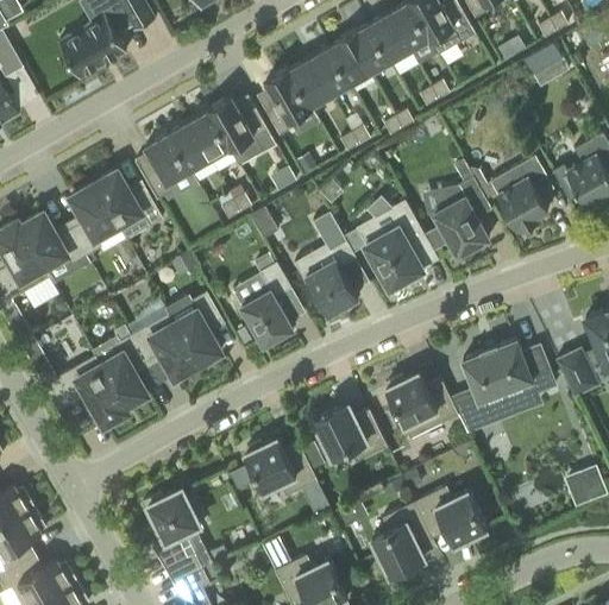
[(13,0),(0,0),(0,10),(7,23),(22,14),(13,0)]
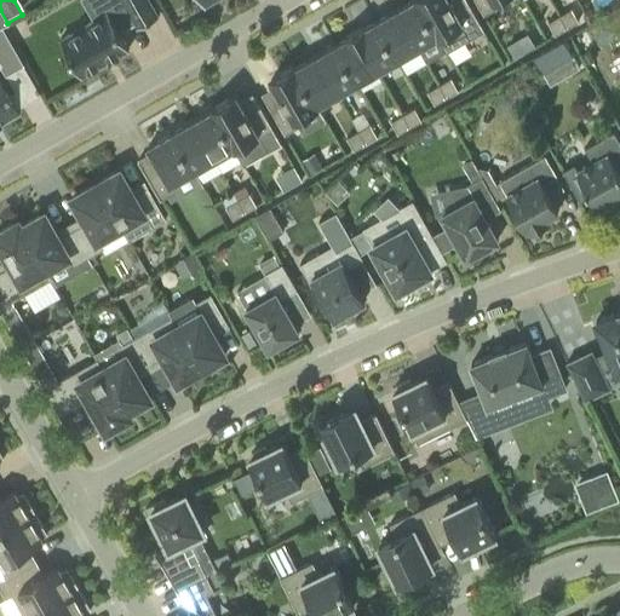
[(120,35),(137,26),(139,30),(159,18),(148,0),(81,0),(80,1),(93,24),(61,42),(82,79),(130,52),(120,35)]
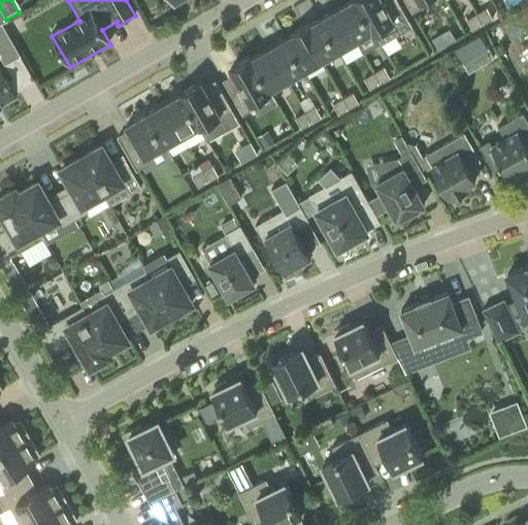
[(381,45),(382,47),(413,29),(395,0),(386,0),(383,2),(382,0),(355,0),(354,1),(355,2),(380,46),(381,45)]
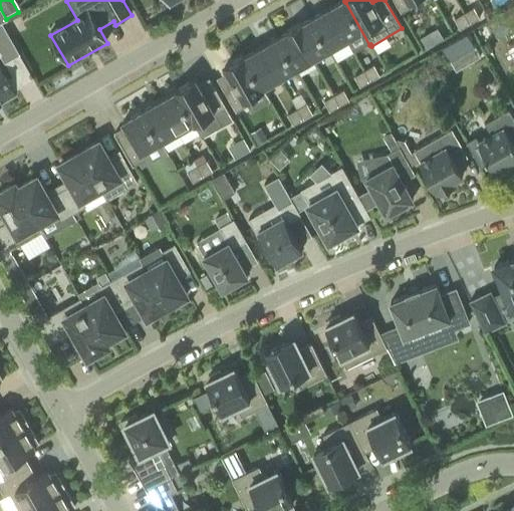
[(417,0),(393,0),(401,14),(411,8),(410,5),(417,0)]
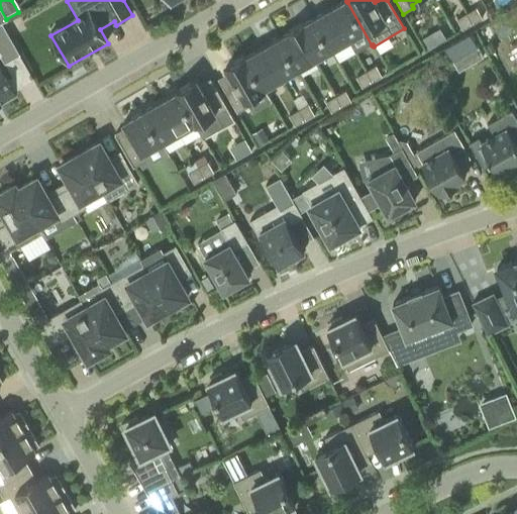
[(372,45),(347,2),(330,11),(348,42),(349,41),(356,54),(372,45)]
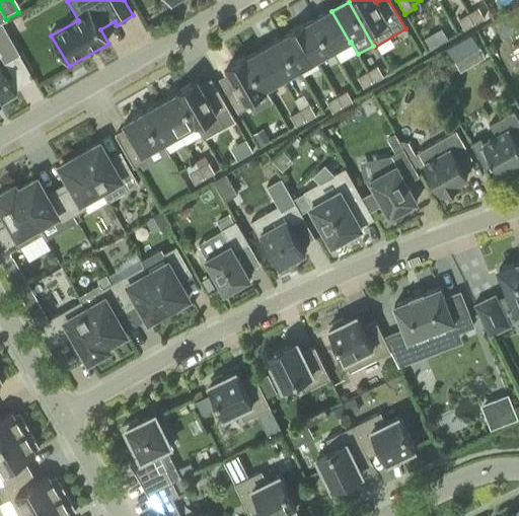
[(469,15),(474,25),(485,19),(479,10),(469,15)]
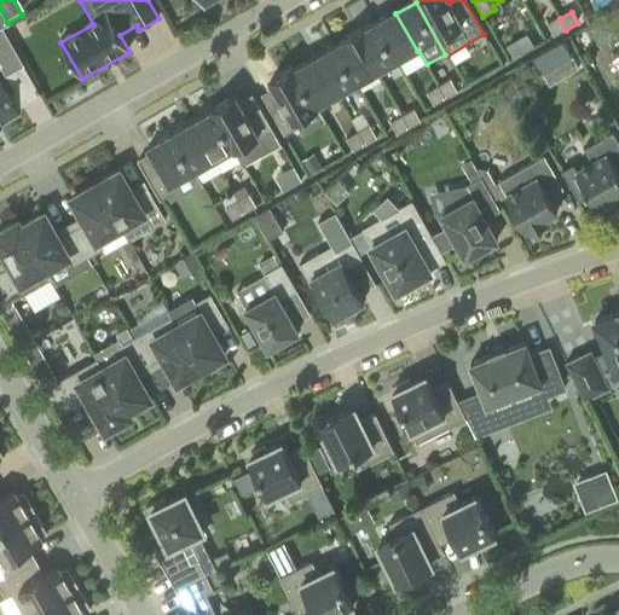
[(417,51),(395,13),(376,24),(397,63),(417,51)]
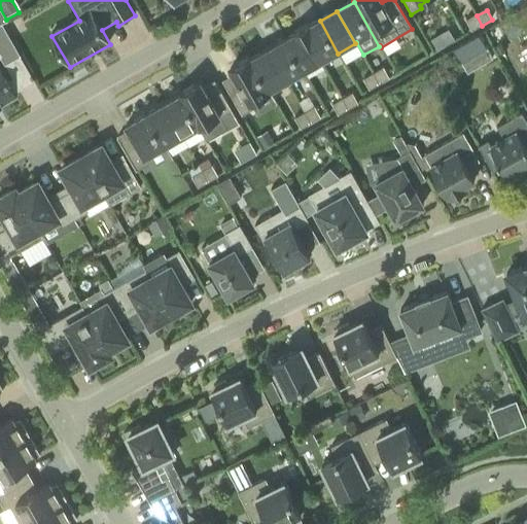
[(482,26),(477,15),(467,21),(473,31),(482,26)]
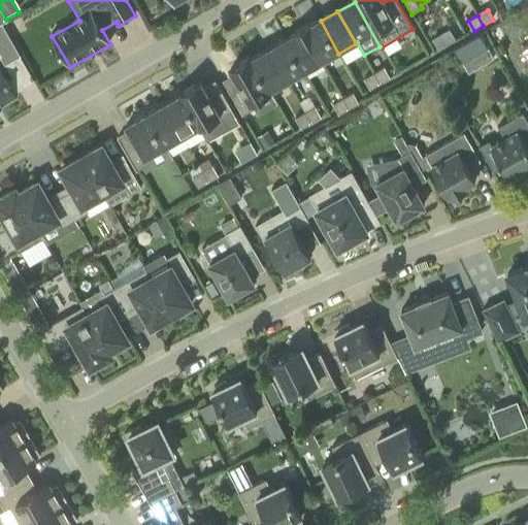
[(303,30),(322,63),(338,54),(321,21),(311,26),(311,25),(303,30)]
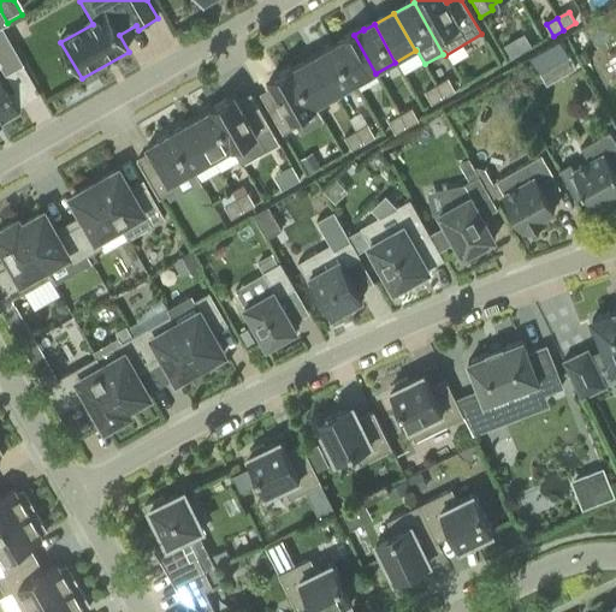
[(0,31),(0,64),(7,77),(25,67),(4,30),(0,31)]
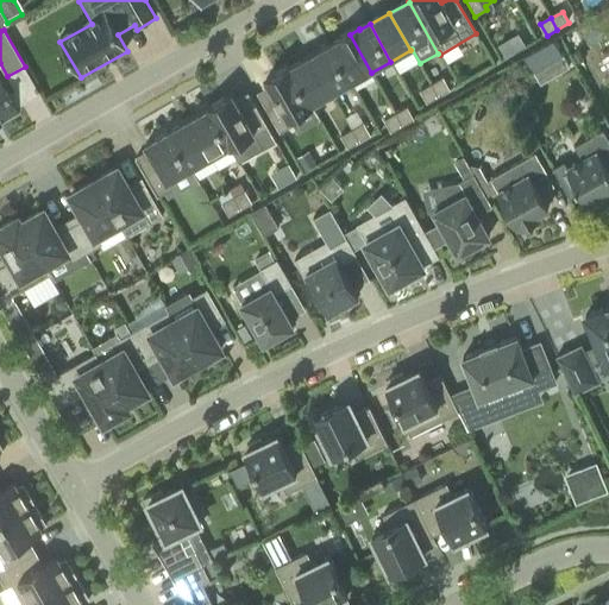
[(331,46),(352,83),(371,73),(350,35),(340,41),(340,42),(331,46)]
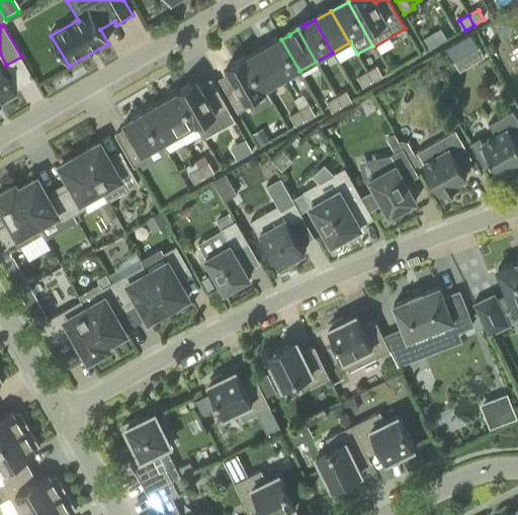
[(454,64),(480,50),(471,35),(446,51),(454,64)]
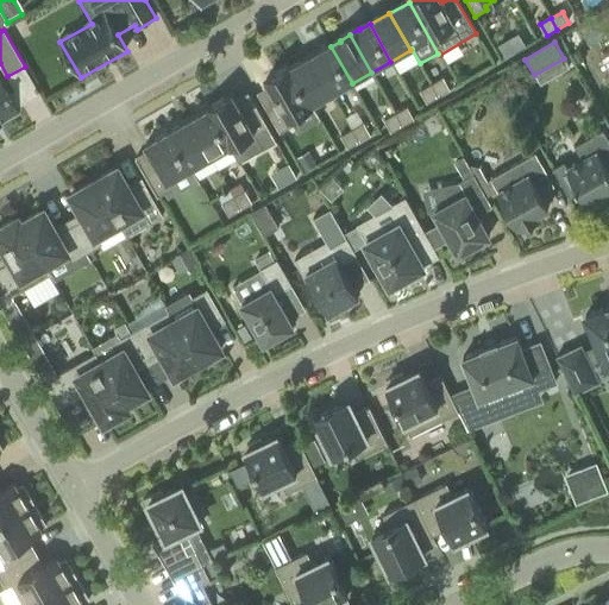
[(312,58),(332,95),(352,83),(331,46),(312,58)]
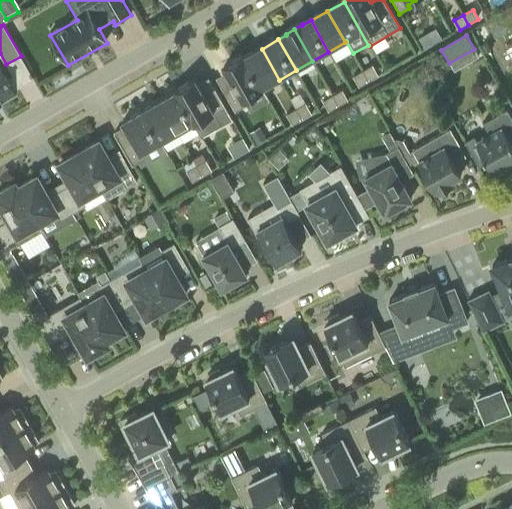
[(279,80),(262,49),(245,58),(263,89),(279,80)]
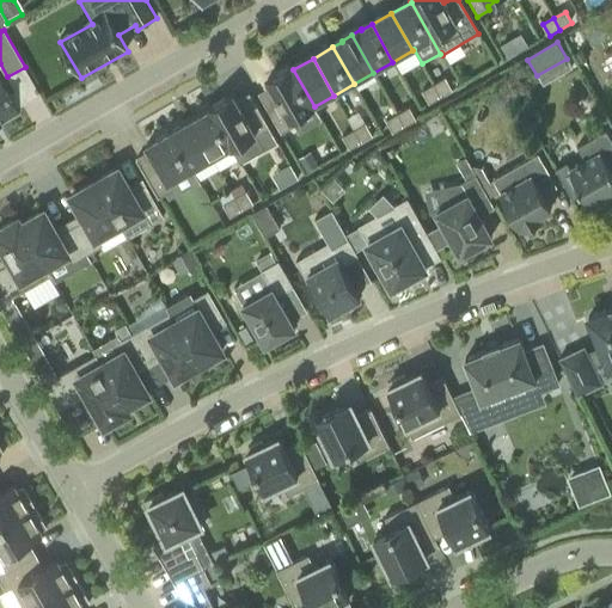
[(314,106),(293,69),(293,68),(268,83),(276,98),(264,105),(282,136),(295,128),(291,121),(314,106)]
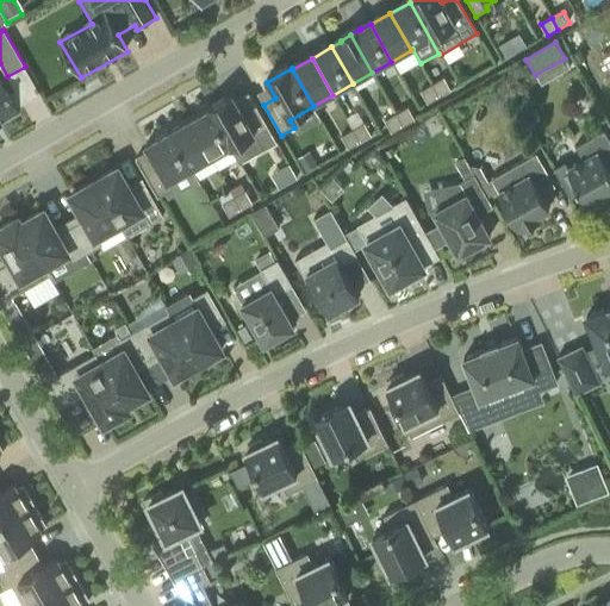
[(0,126),(2,125),(2,123),(20,112),(0,77),(0,76),(0,126)]
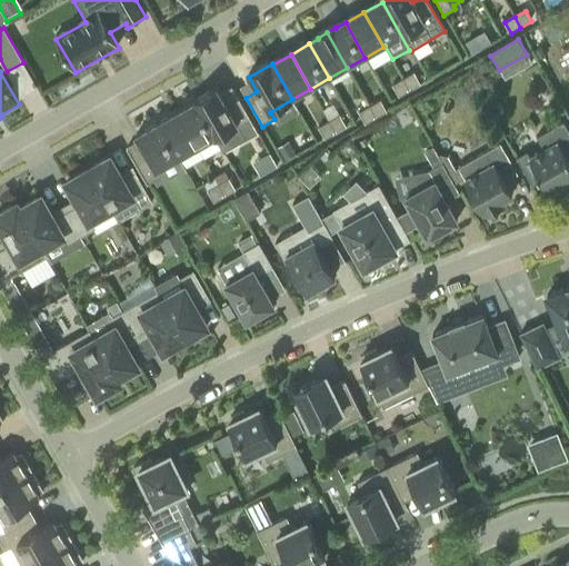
[(402,79),(409,89),(419,83),(412,72),(402,79)]
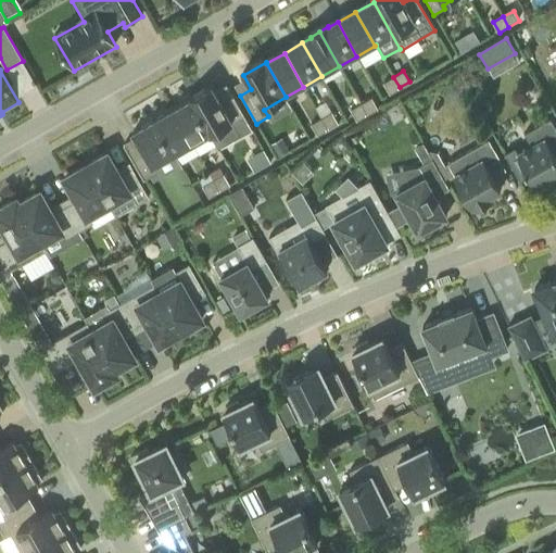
[(400,87),(393,77),(383,83),(389,92),(400,87)]
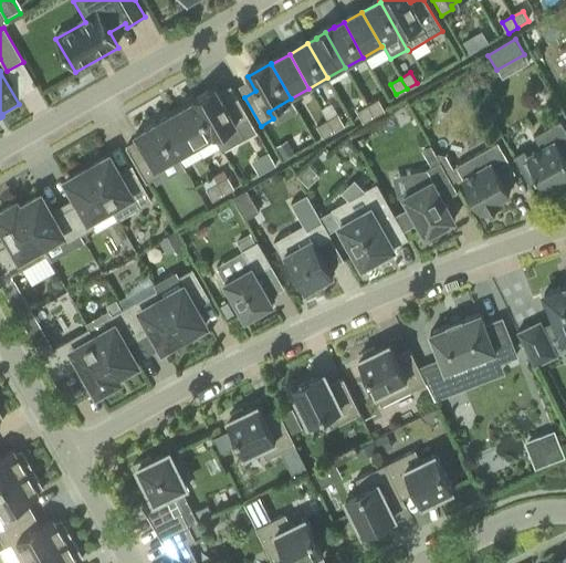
[(194,103),(213,138),(223,154),(258,134),(236,97),(224,104),(216,90),(194,103)]
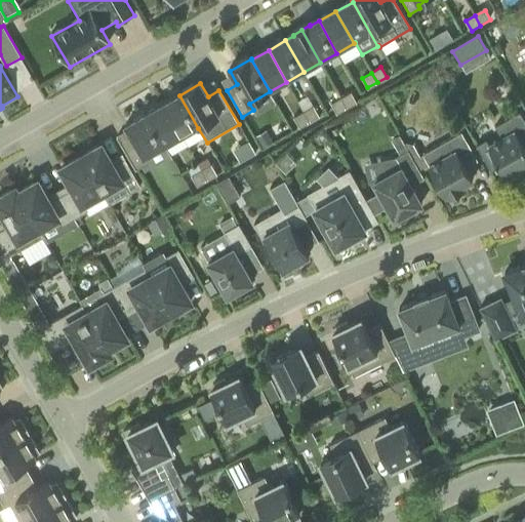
[(340,98),(347,108),(356,103),(351,92),(340,98)]
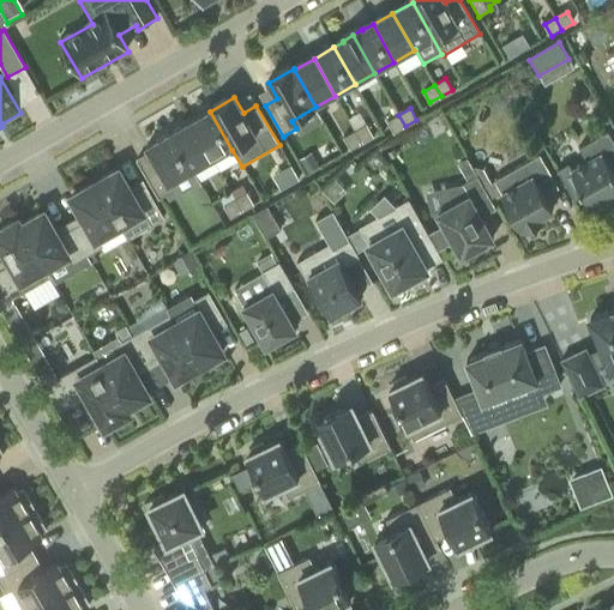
[(232,150),(210,112),(190,124),(211,162),(232,150)]
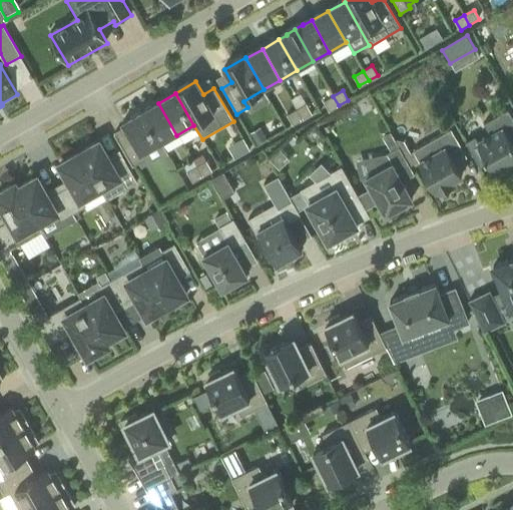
[(339,105),(333,96),(324,101),(330,110),(339,105)]
